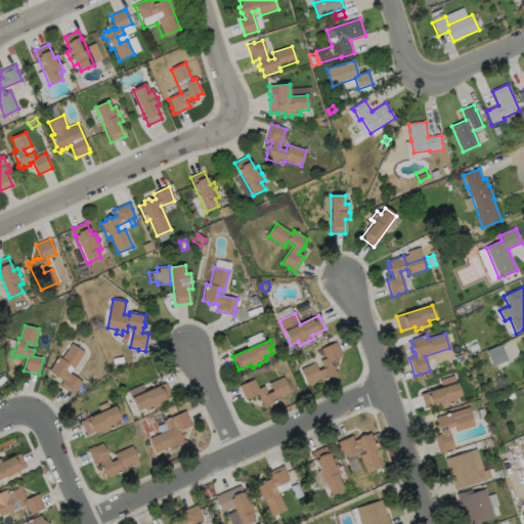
[(335,370),(338,372),(336,379),(331,377),(320,382),(319,379),(307,384),(301,369),(314,363),(318,372),(323,368),(320,361),(325,358),(321,349),(337,342),(343,356),(331,362),(332,365),(334,366),(335,369),(335,370)]
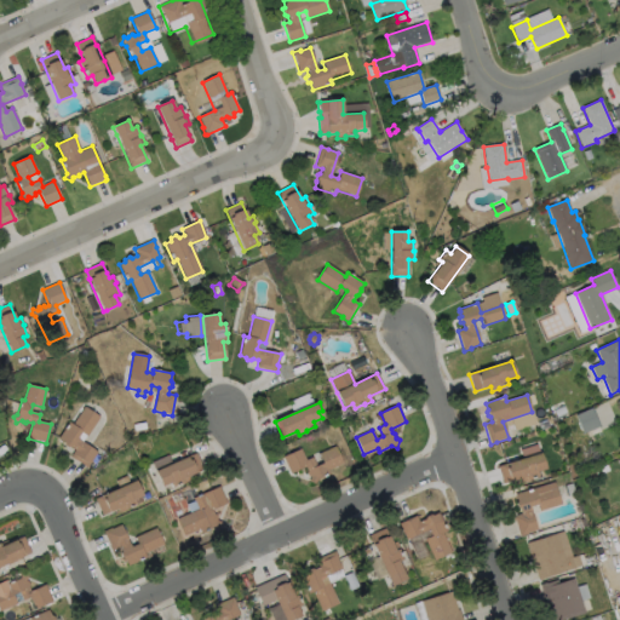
[(567,413),(557,418),(555,411),(563,406),(567,413)]
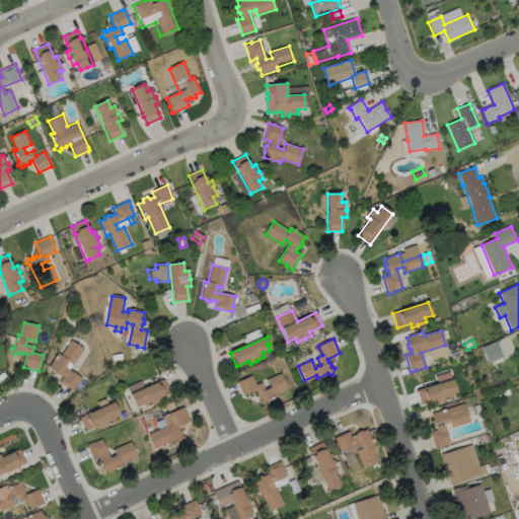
[(83,349),(73,365),(68,362),(65,367),(82,379),(77,386),(78,386),(74,392),(59,382),(63,377),(59,374),(57,375),(54,373),(54,371),(49,368),(58,354),(61,356),(71,341),(83,349)]
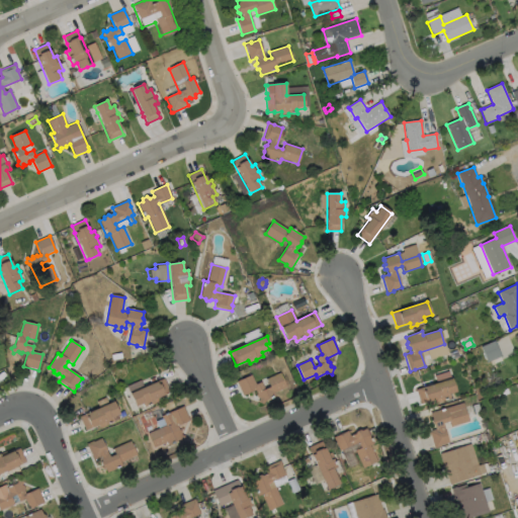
[(502,356),(488,362),(482,347),(495,341),(502,356)]
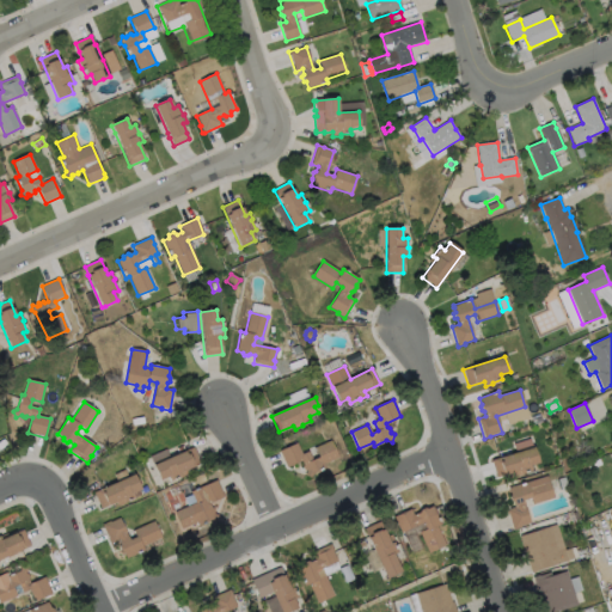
[(167,420),(157,423),(154,417),(166,414),(167,420)]
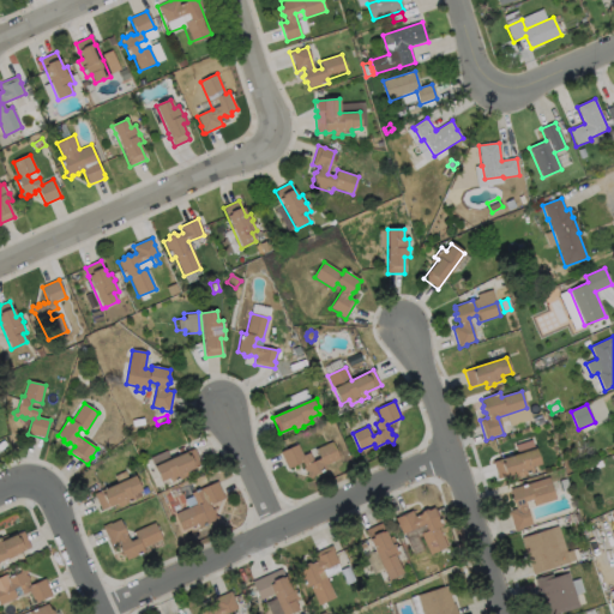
[(339,459),(325,465),(327,469),(314,475),(312,480),(306,477),(307,474),(307,473),(305,473),(304,468),(305,467),(302,463),(288,469),(281,452),(298,445),(304,456),(309,453),(314,462),(319,459),(315,450),(331,443),(339,459)]
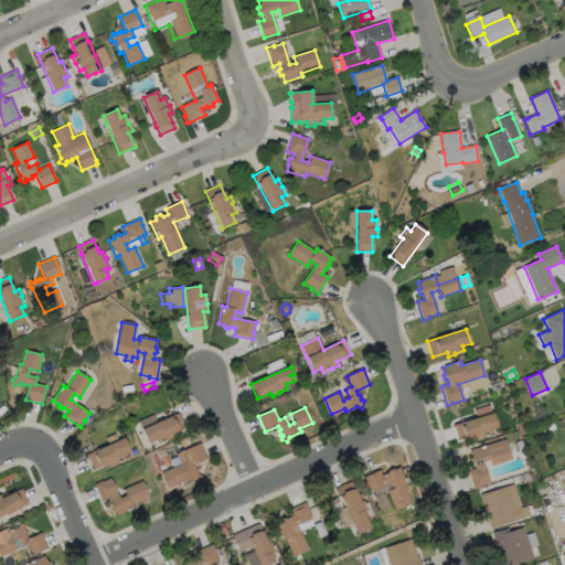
[(169,412),(171,416),(179,413),(185,428),(172,435),(173,438),(158,445),(156,440),(148,444),(142,429),(166,419),(163,415),(169,412)]
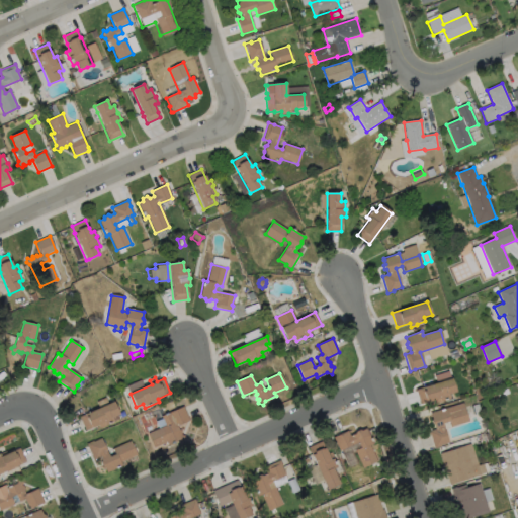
[(450,400),(435,404),(434,400),(421,405),(416,391),(451,378),(456,392),(448,395),(450,400)]
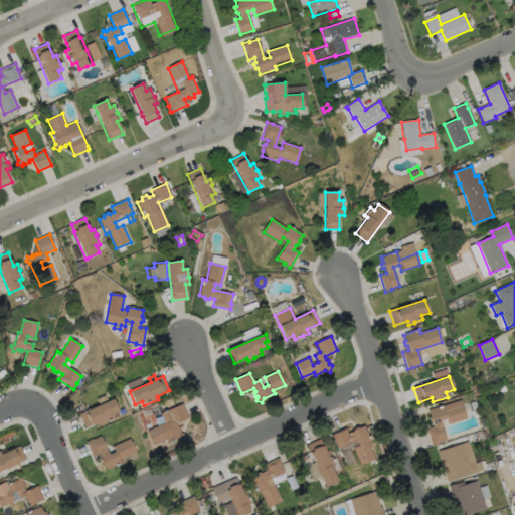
[(113,419),(106,422),(106,423),(100,426),(98,422),(91,425),(86,428),(78,415),(91,409),(113,399),(119,412),(112,415),(113,419)]
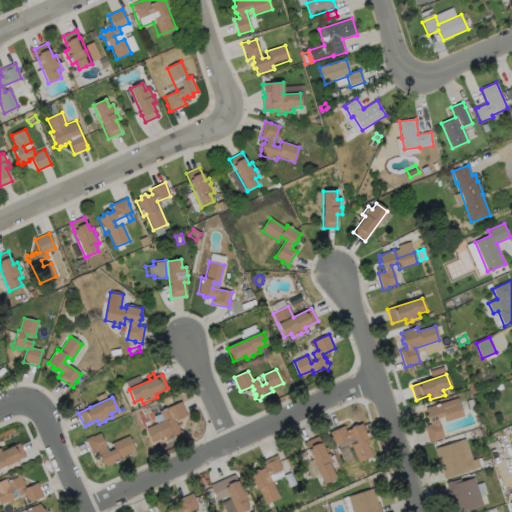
[(458,398),(463,416),(445,422),(443,417),(437,418),(444,438),(436,440),(436,441),(429,443),(424,427),(430,425),(429,420),(427,419),(426,416),(427,414),(425,409),(458,398)]
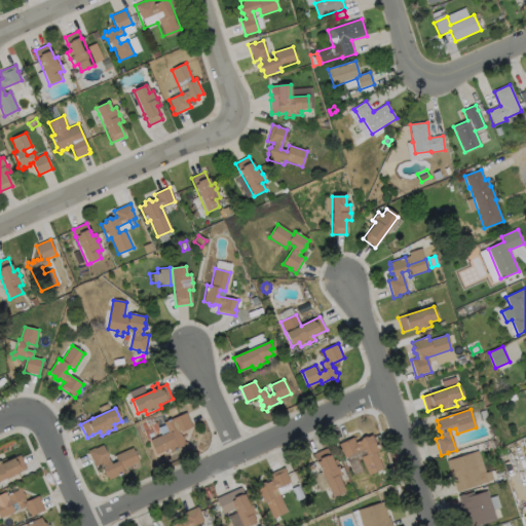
[(488,419),(482,420),(480,412),(485,410),(488,419)]
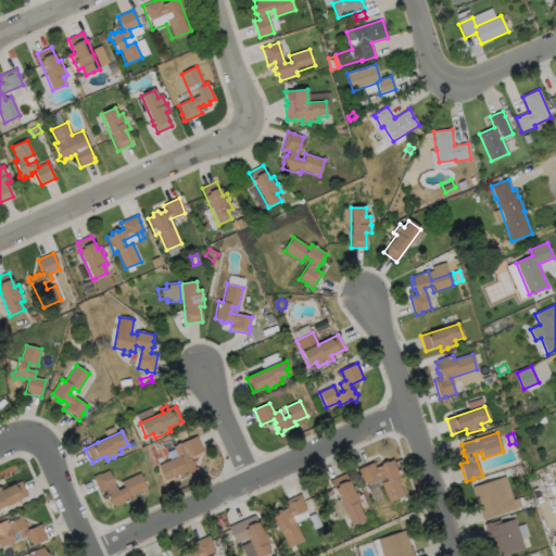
[(196,471),(180,478),(179,475),(165,481),(159,465),(178,457),(174,447),(198,437),(203,452),(190,457),(196,471)]
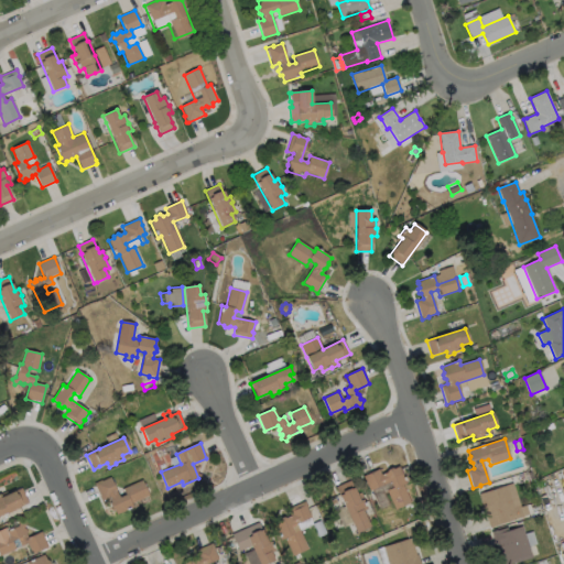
[(167,454),(159,458),(156,452),(165,448),(167,454)]
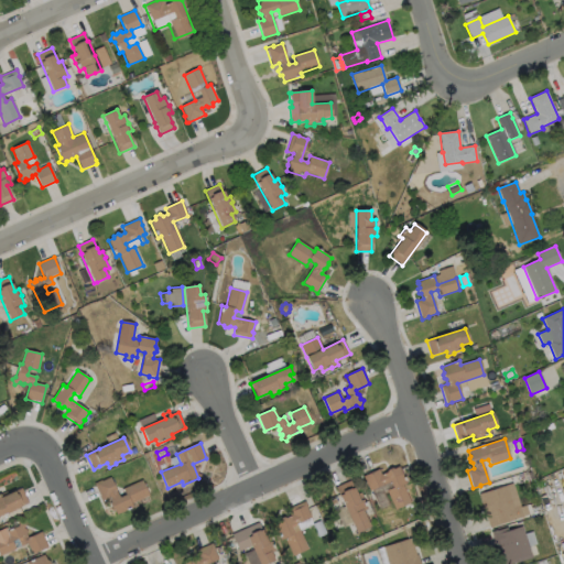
[(399,467),(407,484),(402,486),(411,502),(396,510),(387,490),(392,488),(389,481),(370,491),(362,477),(379,469),(381,475),(386,473),(387,470),(391,468),(393,469),(399,467)]
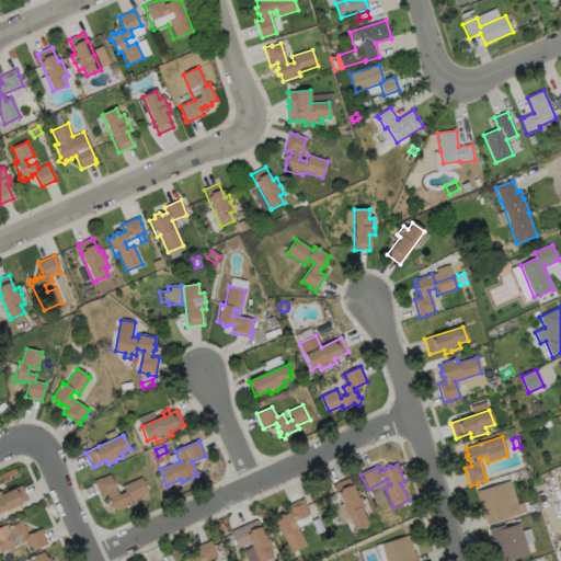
[(110,474),(118,495),(125,492),(122,487),(141,478),(148,493),(130,501),(132,505),(115,512),(113,506),(111,506),(110,502),(110,500),(107,495),(102,499),(99,493),(93,481),(99,479),(101,478),(101,479),(110,474)]
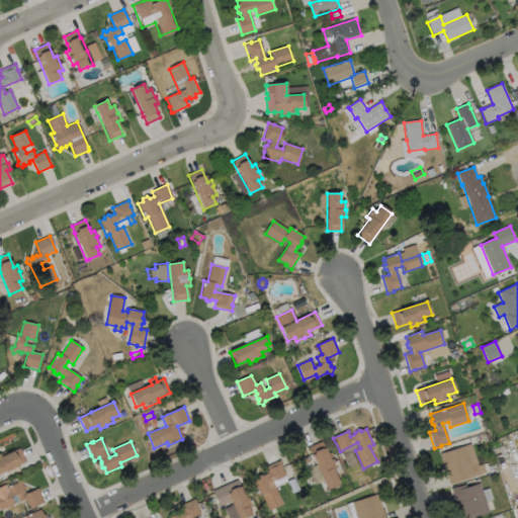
[(322,442),(327,454),(332,452),(334,458),(333,458),(337,467),(333,469),(340,484),(327,490),(308,448),(322,442)]
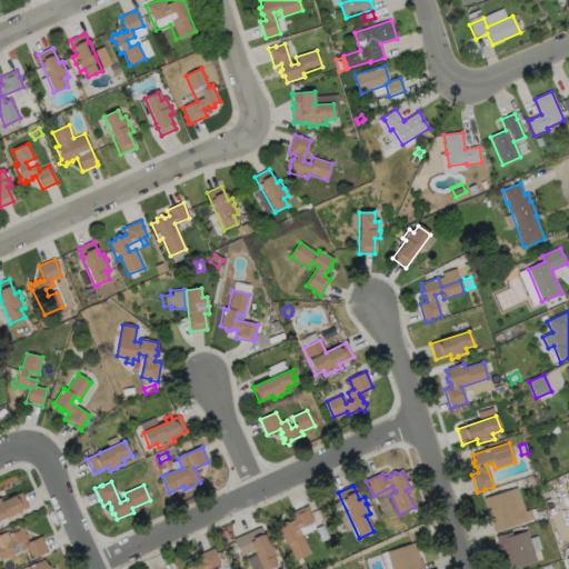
[(529,521),(493,532),(483,499),(518,488),(529,521)]
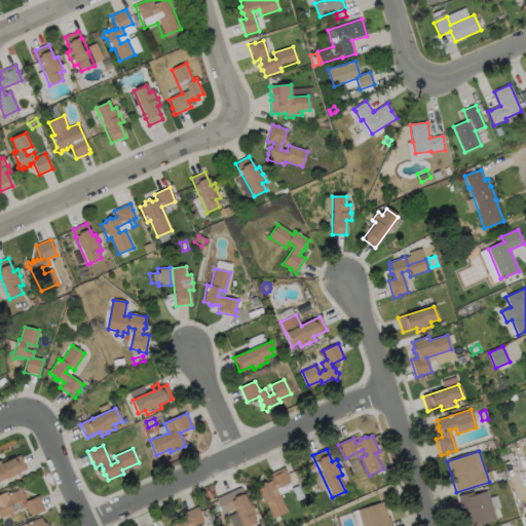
[(21,455),(27,470),(0,481),(0,461),(6,458),(7,461),(21,455)]
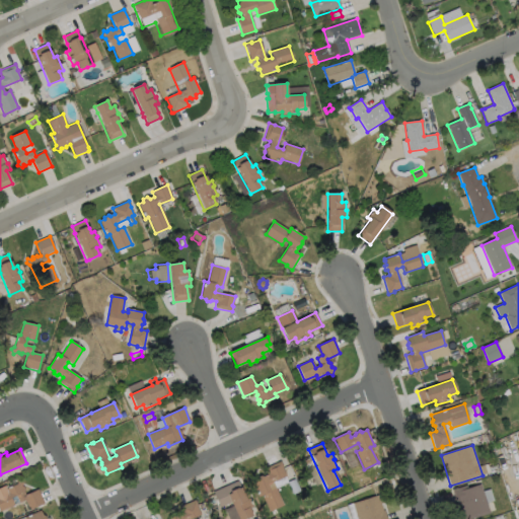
[(286,476),(273,483),(284,506),(270,512),(262,496),(258,498),(251,482),(256,479),(257,477),(261,476),(263,476),(267,474),(265,468),(280,461),(283,467),(282,468),(286,476)]
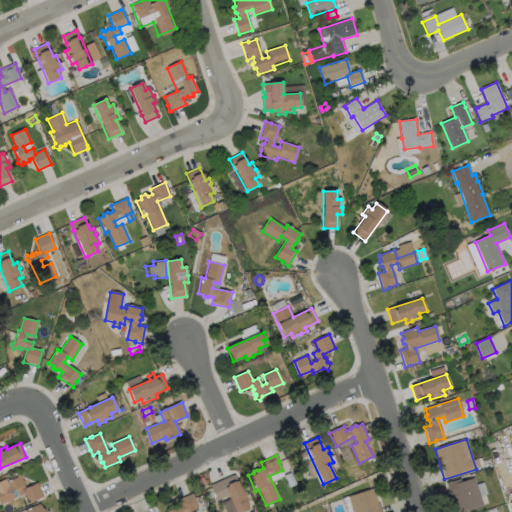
[(23,480),(25,484),(24,485),(26,488),(38,483),(44,497),(29,504),(25,494),(20,496),(17,489),(11,492),(15,499),(0,506),(0,481),(7,479),(8,482),(16,478),(18,474),(23,476),(22,480),(23,480)]
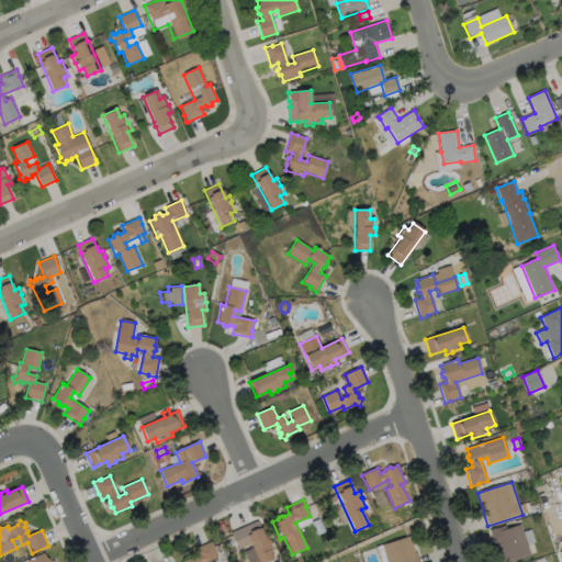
[(257,520),(267,541),(269,540),(273,549),(270,551),(273,558),(263,561),(258,561),(250,544),(238,550),(231,534),(257,520)]
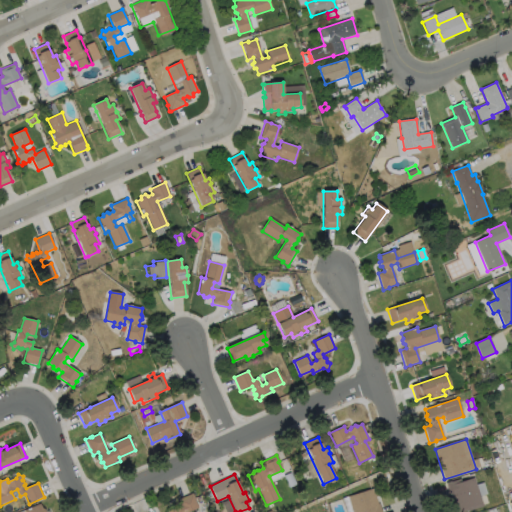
[(474,478),(483,507),(467,511),(457,511),(453,499),(451,499),(446,483),(451,482),(460,479),(461,482),(474,478)]
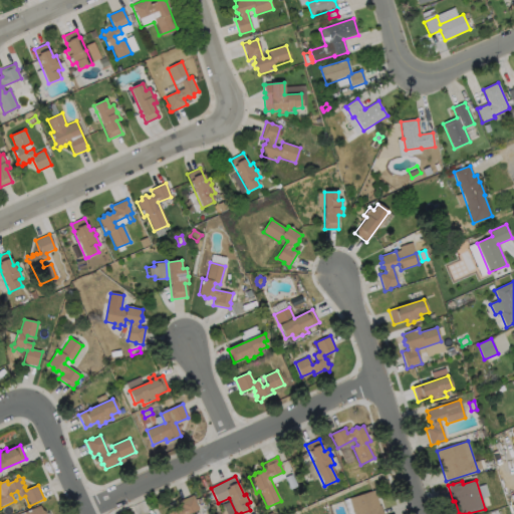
[(374,491),(379,506),(380,506),(382,513),(353,513),(349,499),(374,491)]
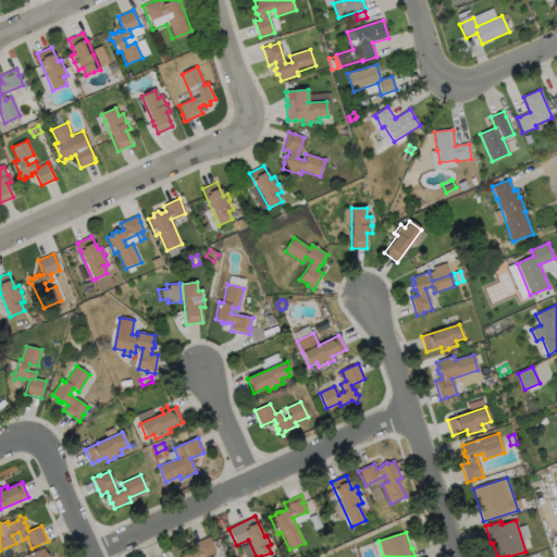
[(206,556),(181,556),(195,551),(193,545),(209,536),(212,544),(211,544),(215,553),(206,556)]
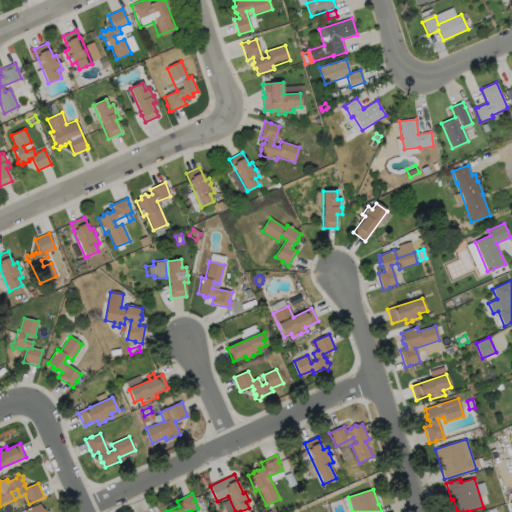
[(43,511),(40,503),(18,511),(43,511)]
